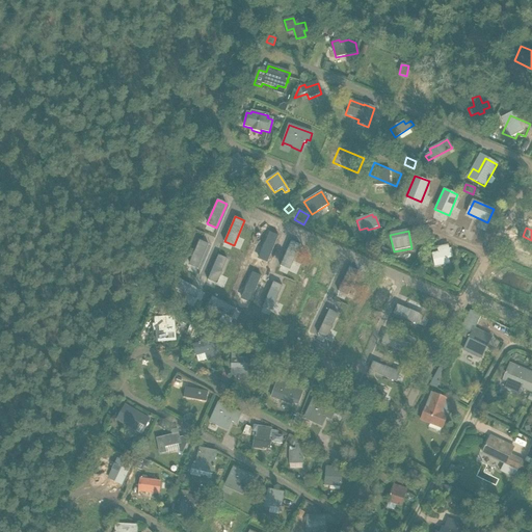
[(270,232),(260,259),(268,263),(278,236),(270,232)]
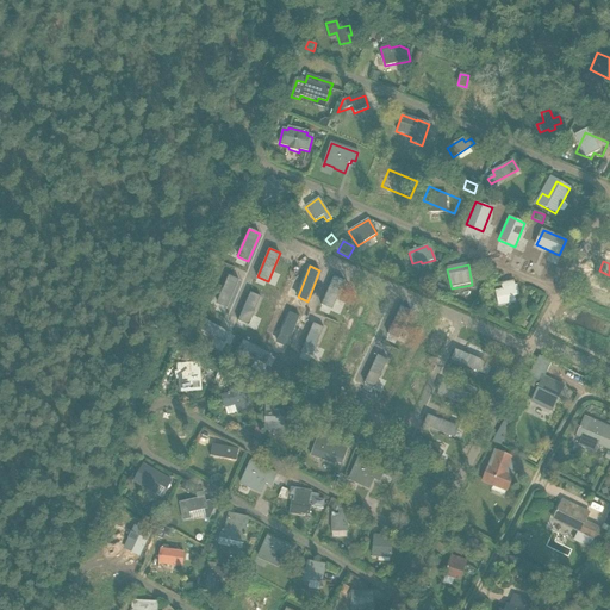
[(229,275),(217,304),(228,309),(240,280),(229,275)]
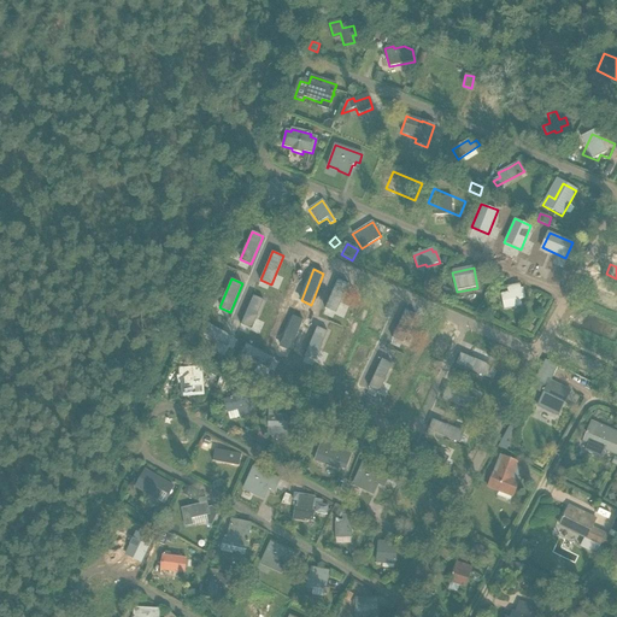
[(336,280),(324,309),(335,313),(347,285),(336,280)]
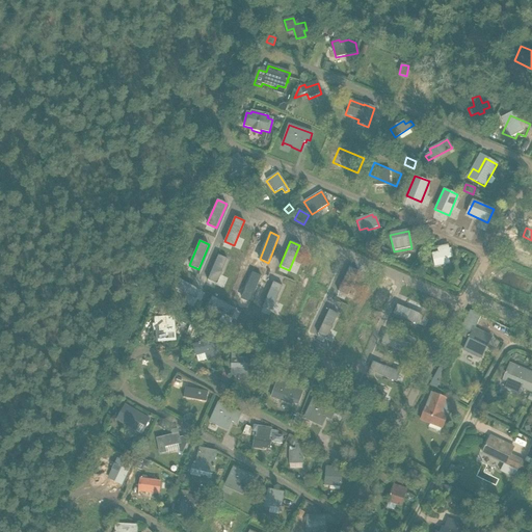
[(448,249),(447,245),(436,247),(437,253),(433,254),(434,259),(432,259),(434,267),(449,263),(448,258),(452,257),(450,249),(448,249)]
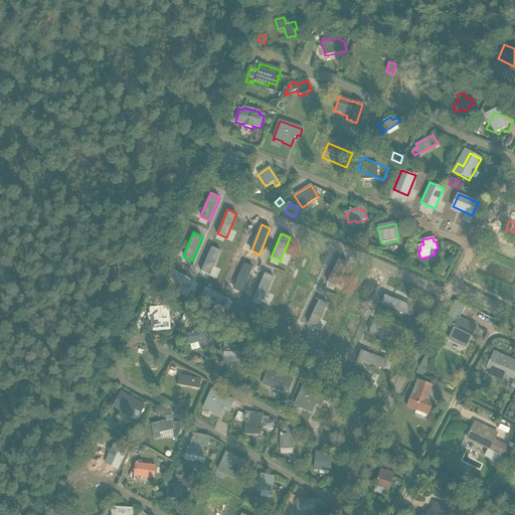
[(370,238),(367,245),(374,248),(377,241),(370,238)]
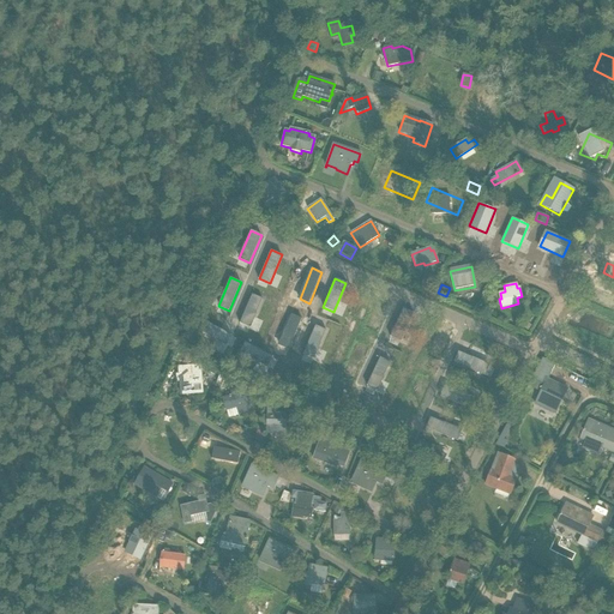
[(613,298),(595,290),(591,300),(613,308),(613,298)]
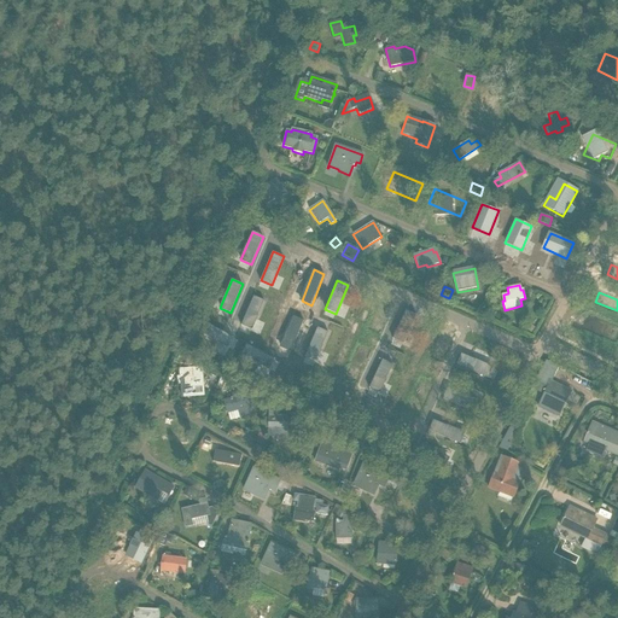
[(255,297),(242,326),(252,330),(264,302),(255,297)]
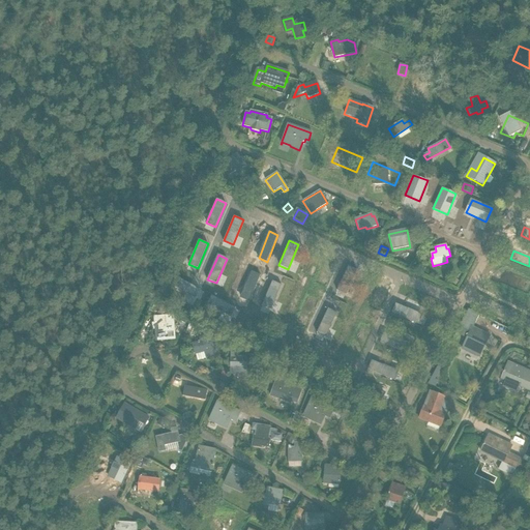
[(327,255),(315,281),(324,285),(336,259),(327,255)]
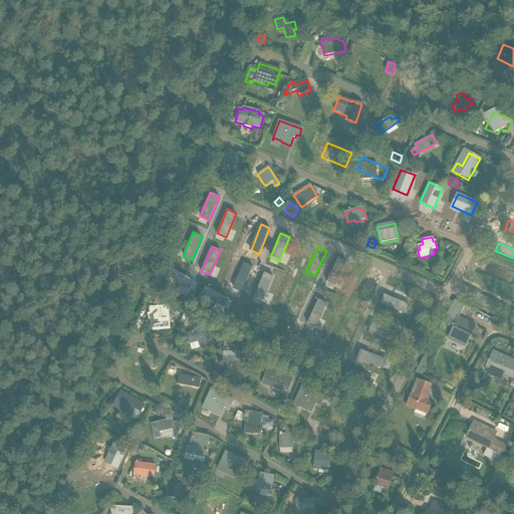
[(337,258),(326,282),(334,286),(345,262),(337,258)]
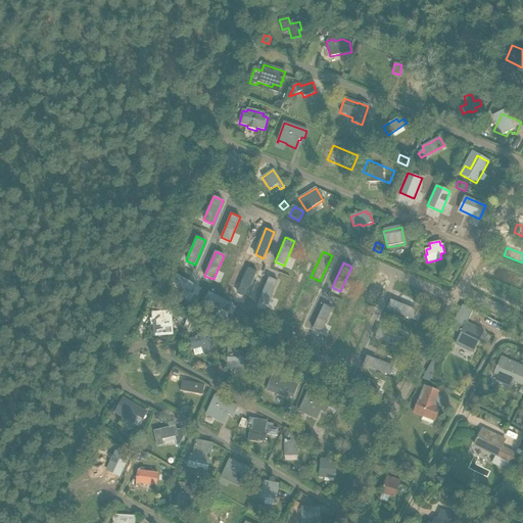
[(498,266),(494,275),(519,285),(522,277),(498,266)]
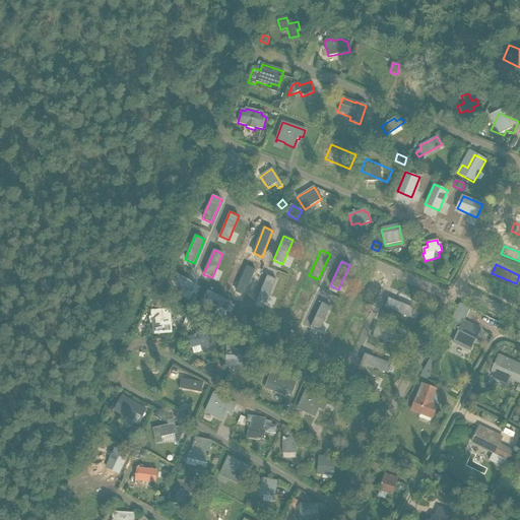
[(248,266),(237,293),(245,297),(256,270),(248,266)]
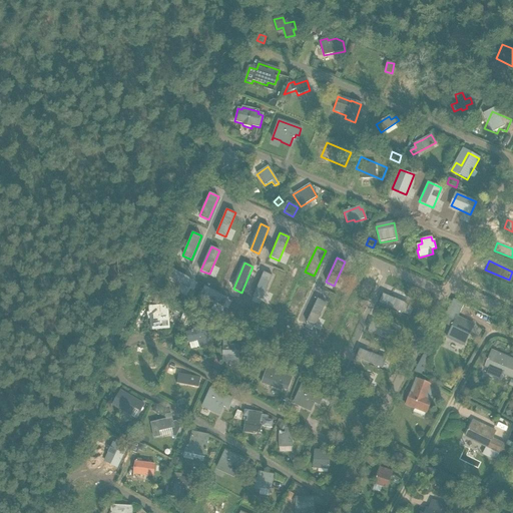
[(170,268),(166,277),(188,289),(193,280),(170,268)]
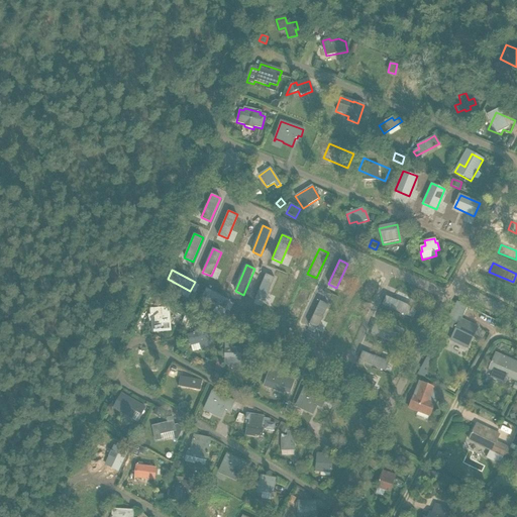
[(370,273),(360,296),(370,300),(379,277),(370,273)]
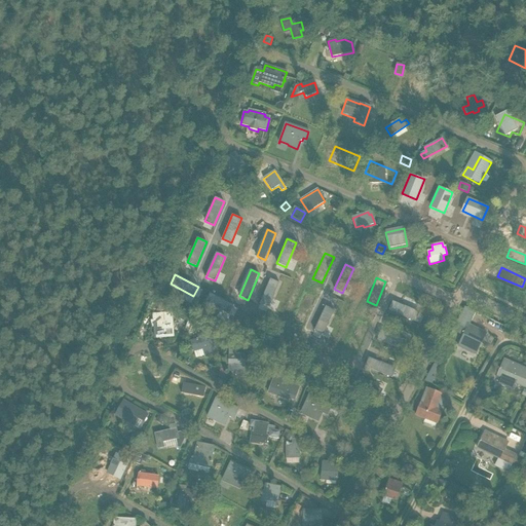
[(271,279),(261,303),(269,307),(280,284),(271,279)]
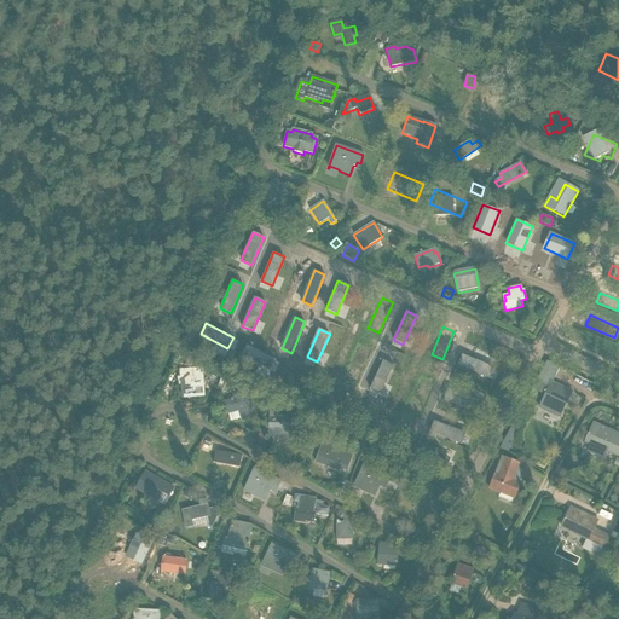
[(248,346),(242,356),(270,370),(275,360),(248,346)]
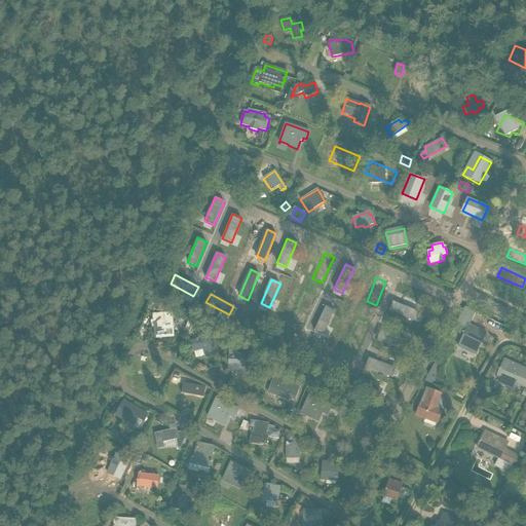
[(304,295),(292,321),(301,325),(313,299),(304,295)]
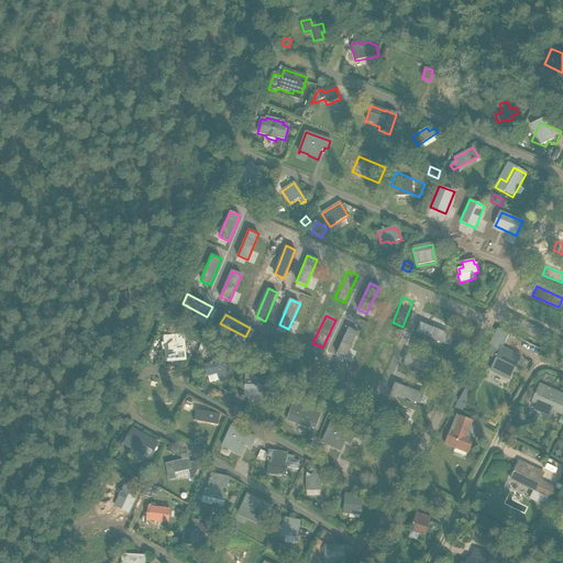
[(420,323),(416,332),(444,344),(449,335),(420,323)]
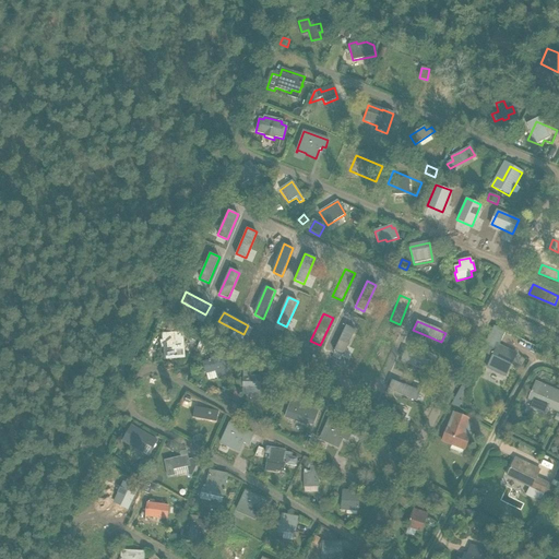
[(166,322),(163,329),(171,332),(175,325),(166,322)]
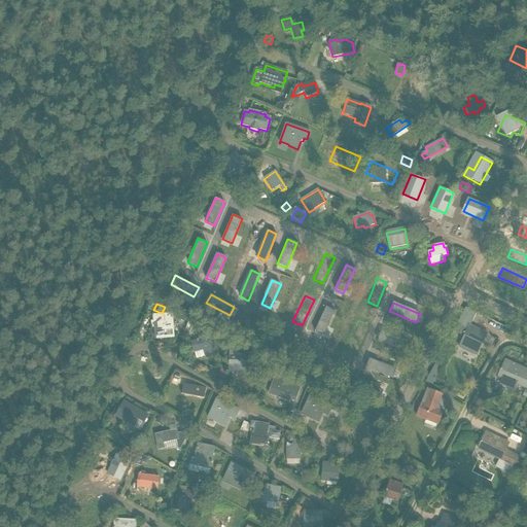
[(325,308),(314,331),(322,336),(334,312),(325,308)]
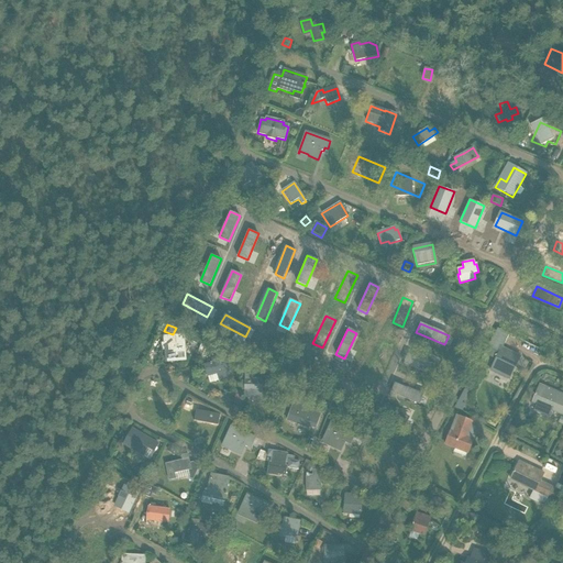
[(492,341),(488,348),(497,352),(496,353),(498,354),(501,348),(501,349),(503,348),(509,335),(498,329),(492,341)]
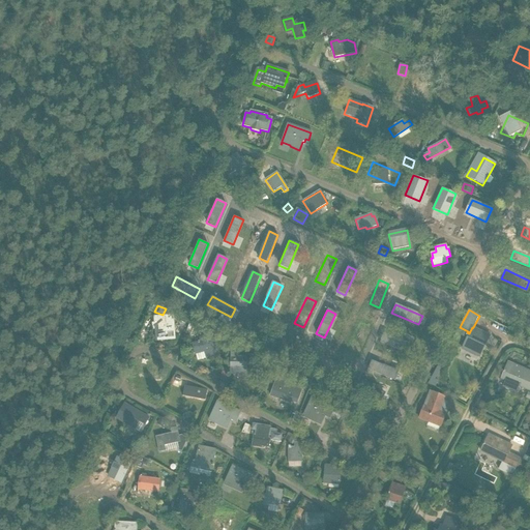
[(244,315),(240,324),(266,335),(270,326),(244,315)]
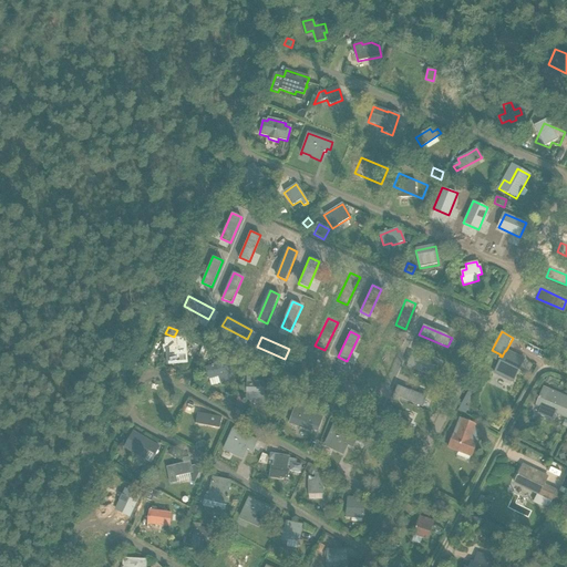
[(185,338),(165,339),(166,356),(166,366),(179,364),(178,354),(186,354),(185,338)]
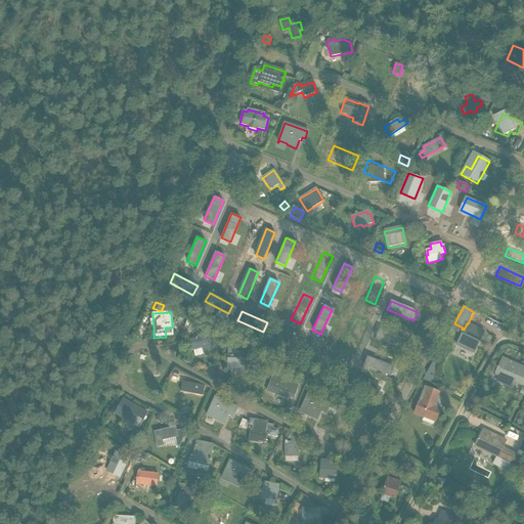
[(356,321),(346,347),(355,351),(365,325),(356,321)]
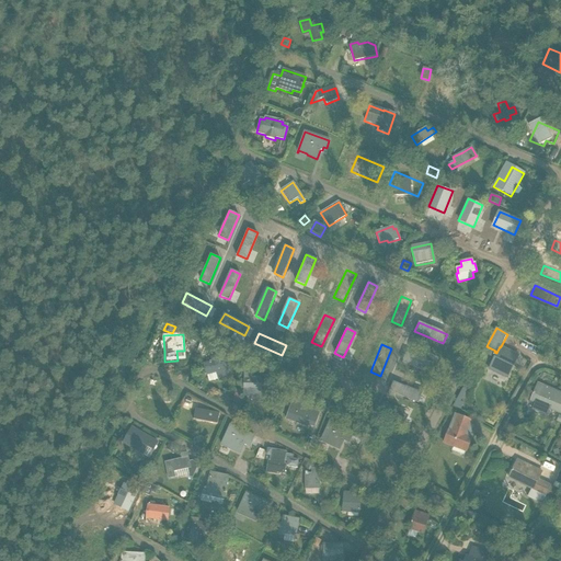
[(496,353),(489,369),(507,378),(518,355),(500,347),(500,346),(496,353)]
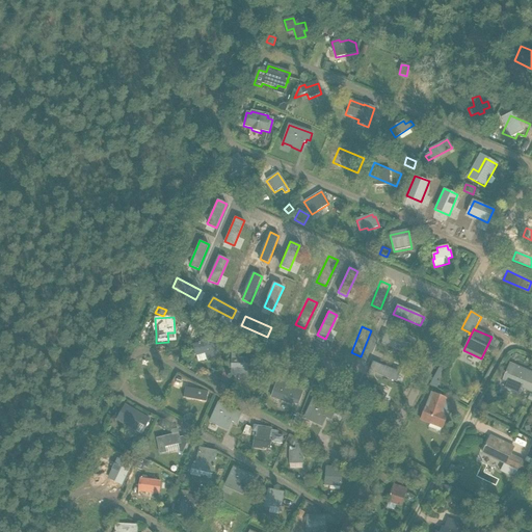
[(384,335),(380,343),(407,355),(411,346),(384,335)]
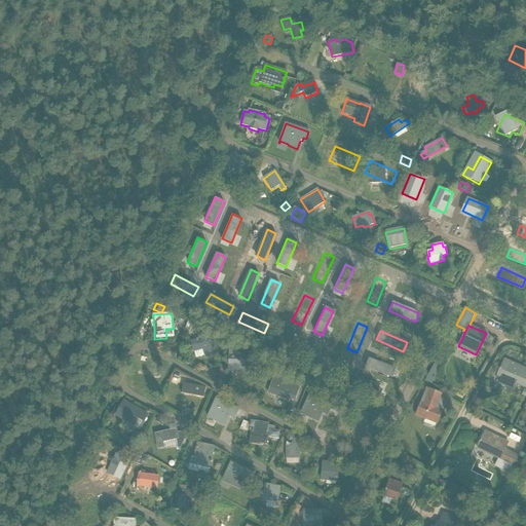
[(283,332),(277,341),(303,354),(308,345),(283,332)]
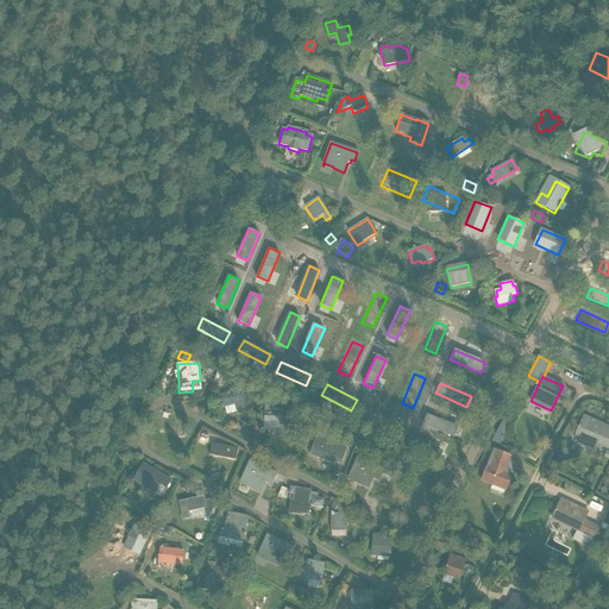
[(232,393),(221,395),(225,407),(234,403),(237,410),(246,408),(245,405),(252,403),(248,388),(242,390),(239,390),(238,385),(230,388),(232,393)]
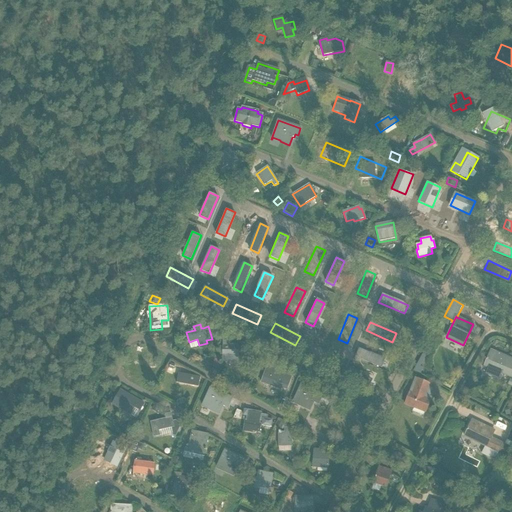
[(238,360),(238,347),(238,344),(230,344),(230,341),(222,341),(222,347),(220,347),(220,355),(222,355),(222,362),(230,362),(230,358),(234,358),(234,360),(238,360)]
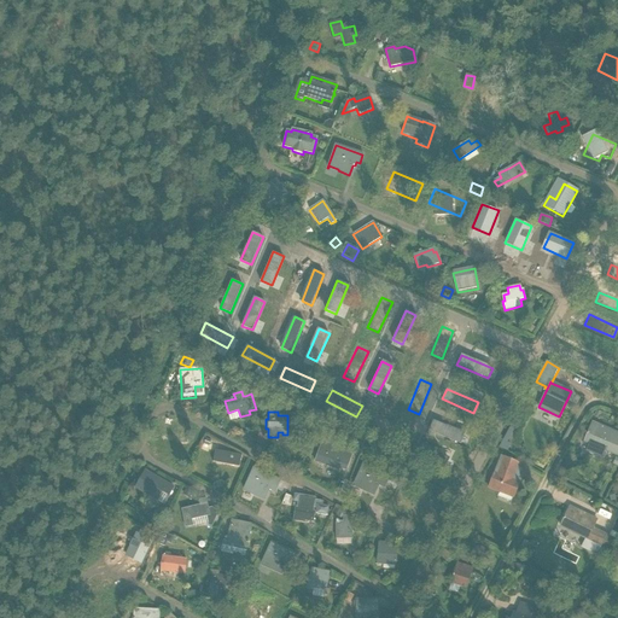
[(377,415),(371,426),(398,441),(404,429),(377,415)]
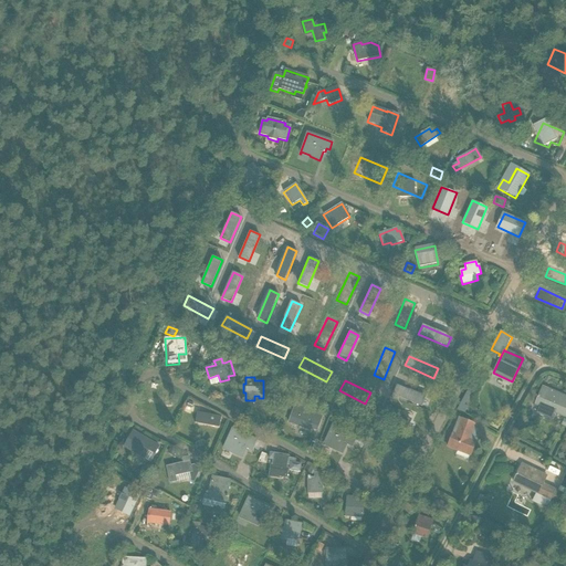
[(396,386),(392,395),(421,407),(425,398),(396,386)]
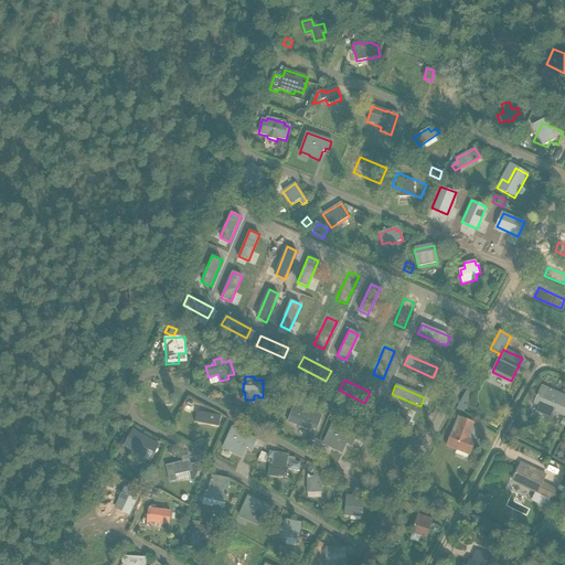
[(536,397),(534,404),(537,406),(534,413),(550,419),(553,412),(564,417),(564,395),(546,388),(542,386),(537,396),(536,395),(536,397)]
